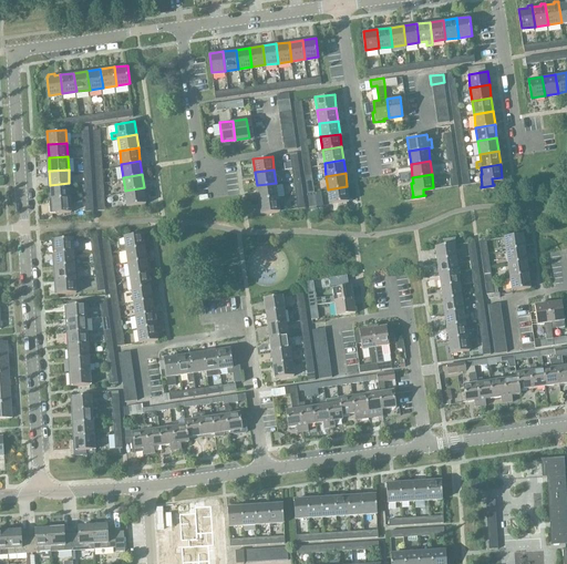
[(50,185),(51,198),(70,197),(69,183),(50,185)]
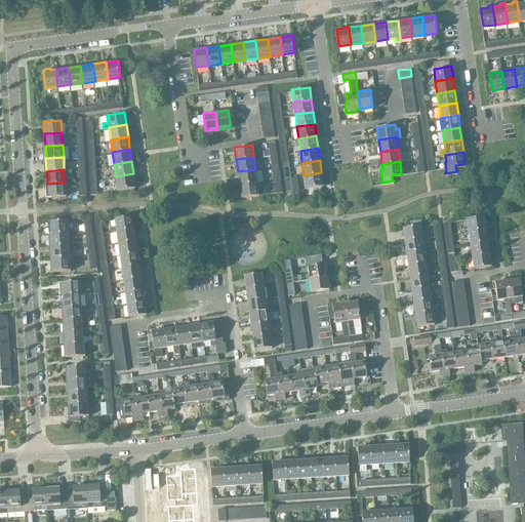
[(238,171),(239,184),(257,182),(255,169),(238,171)]
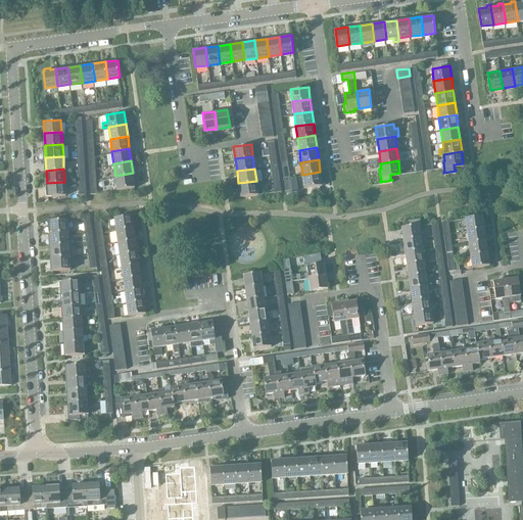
[(320,172),(302,175),(304,187),(322,184),(320,172)]
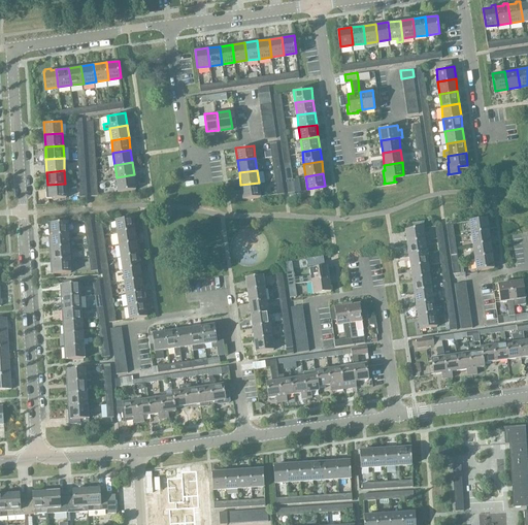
[(134,174),(117,177),(119,190),(136,187),(134,174)]
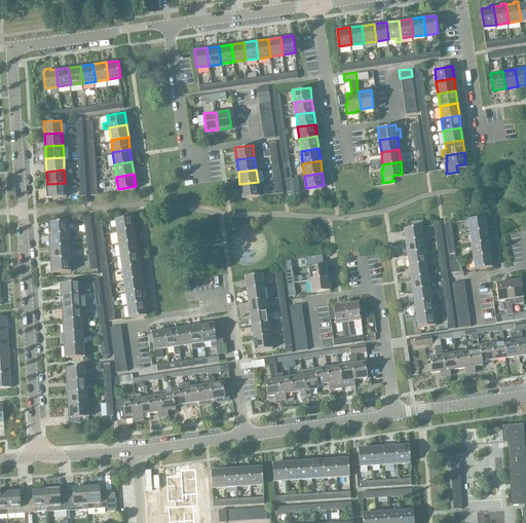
[(258,182),(239,184),(241,197),(259,194),(258,182)]
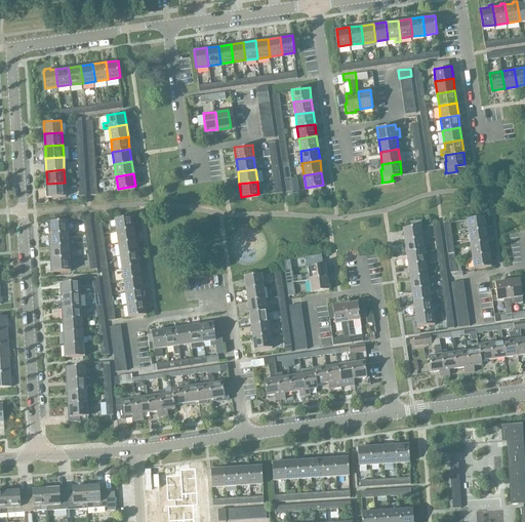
[(65,183),(47,184),(45,184),(46,196),(51,196),(66,195),(65,183)]
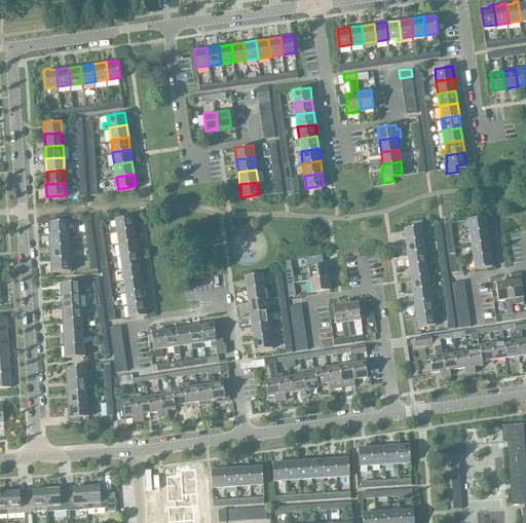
[(134,227),(132,215),(115,217),(116,224),(111,225),(112,230),(117,229),(134,227)]
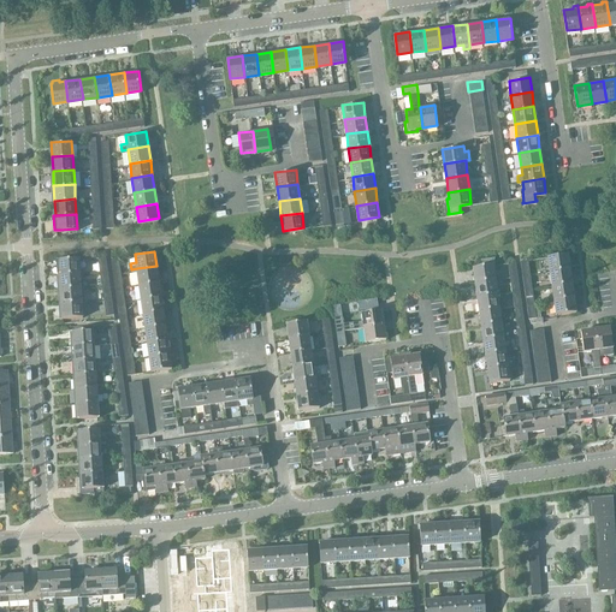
[(548,255),(550,271),(570,267),(568,253),(548,255)]
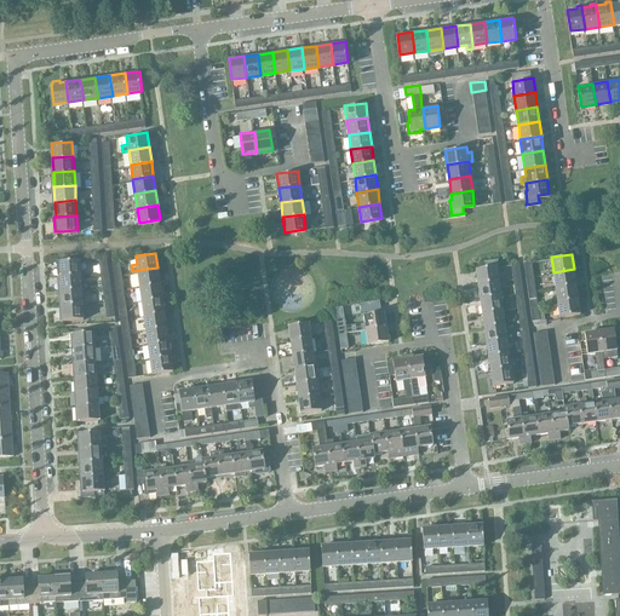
[(475,268),(477,282),(498,278),(497,271),(498,271),(497,258),(498,258),(498,257),(483,259),(484,259),(486,266),(475,268)]
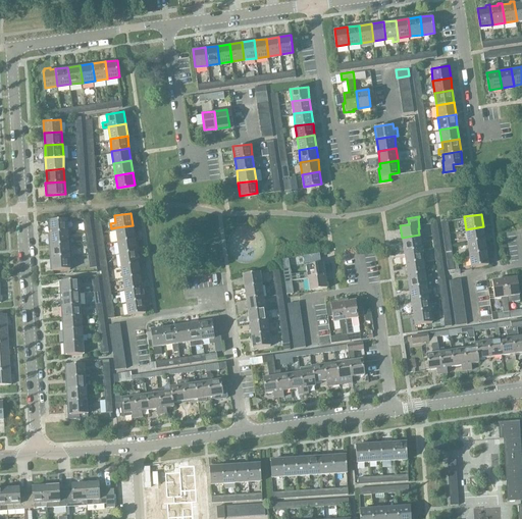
[(50,230),(67,229),(67,217),(53,218),(53,217),(48,218),(49,230),(50,230)]
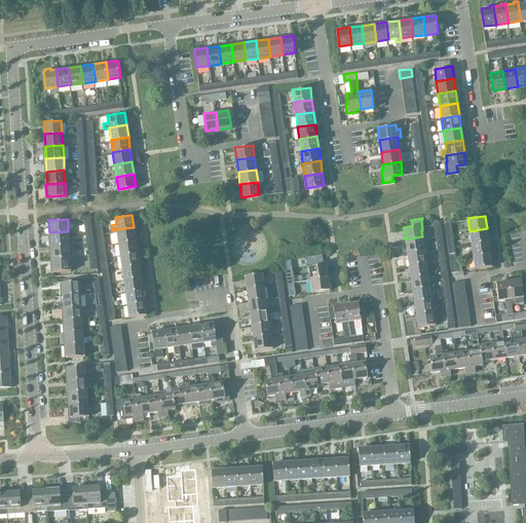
[(117,229),(119,241),(136,239),(134,227),(117,229)]
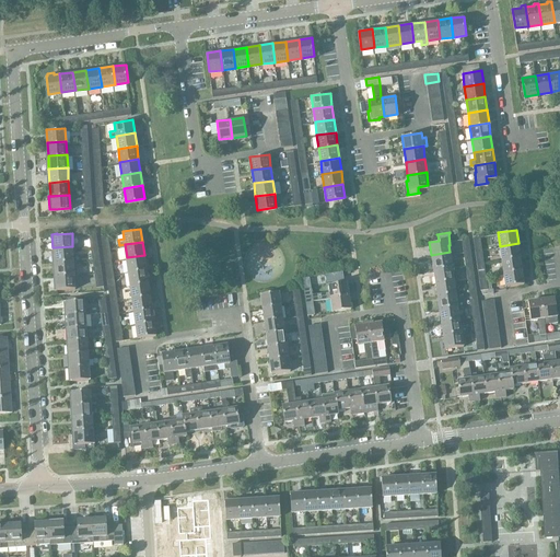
[(500,246),(502,259),(521,256),(518,243),(500,246)]
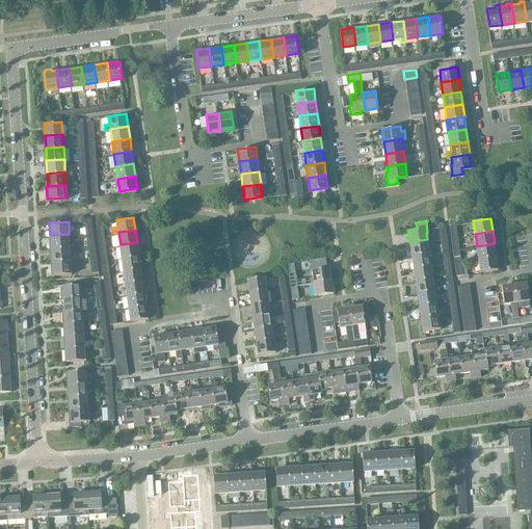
[(51,235),(52,247),(70,246),(69,234),(51,235)]
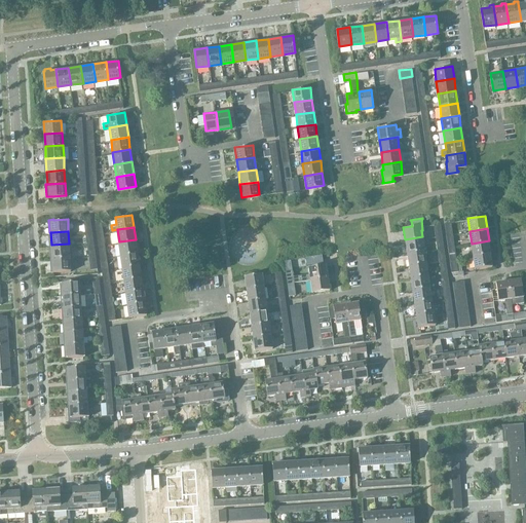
[(405,239),(407,252),(424,249),(422,236),(405,239)]
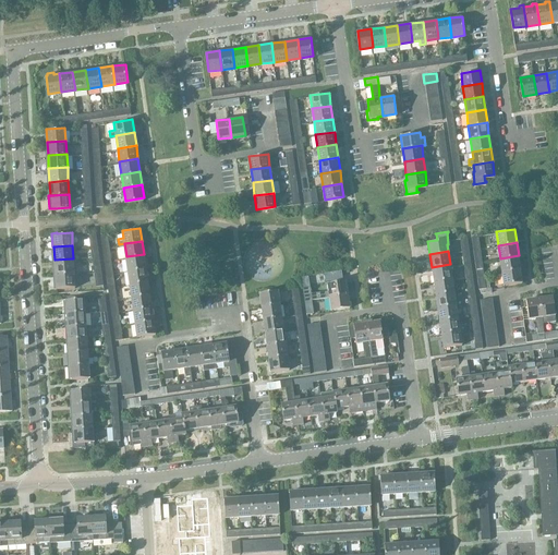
[(126,256),(129,269),(146,267),(144,254),(126,256)]
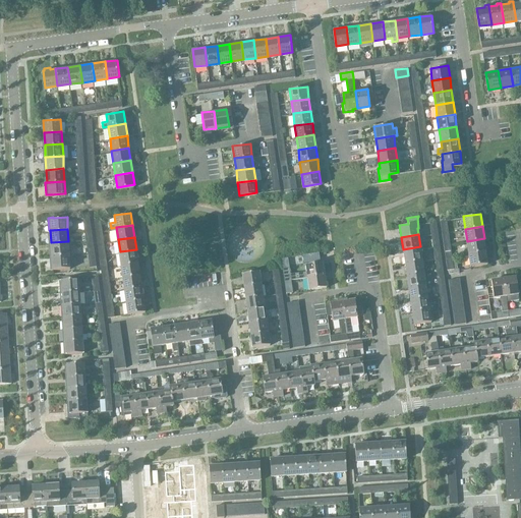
[(467,241),(469,253),(485,250),(484,238),(467,241)]
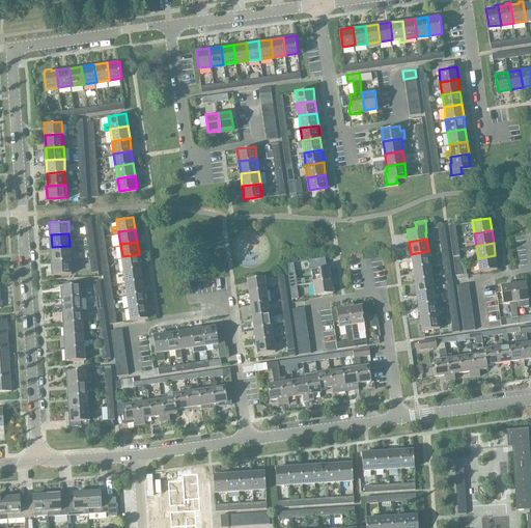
[(52,247),(53,259),(71,258),(70,246),(52,247)]
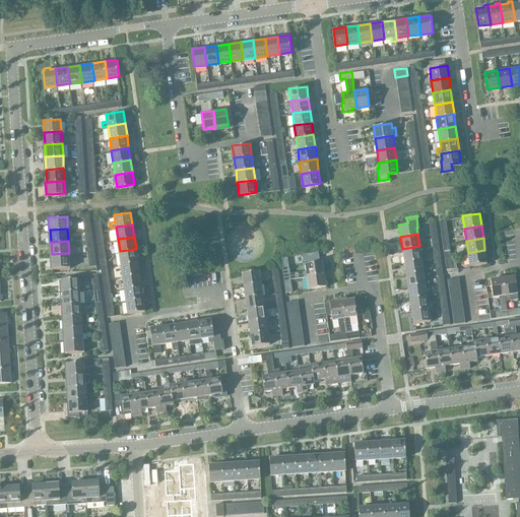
[(402,249),(404,261),(421,258),(419,246),(402,249)]
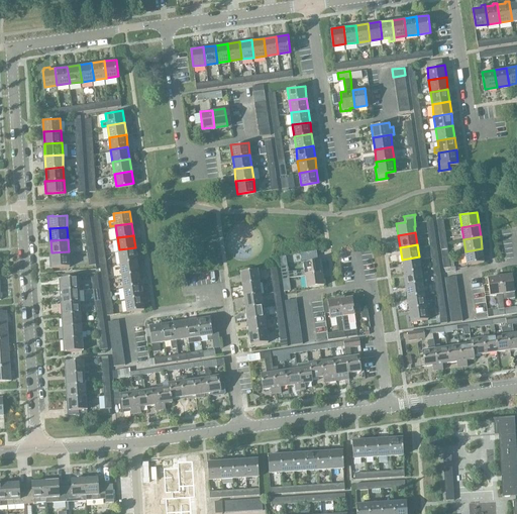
[(119,249),(120,262),(136,260),(135,247),(119,249)]
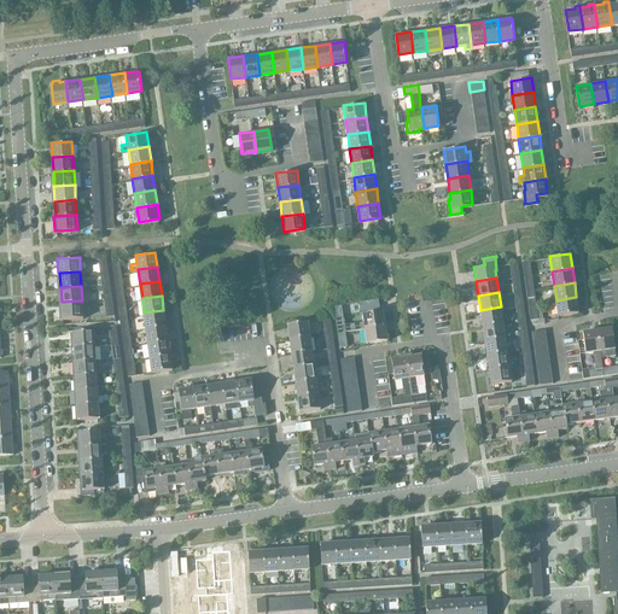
[(359,300),(360,309),(379,307),(378,297),(359,300)]
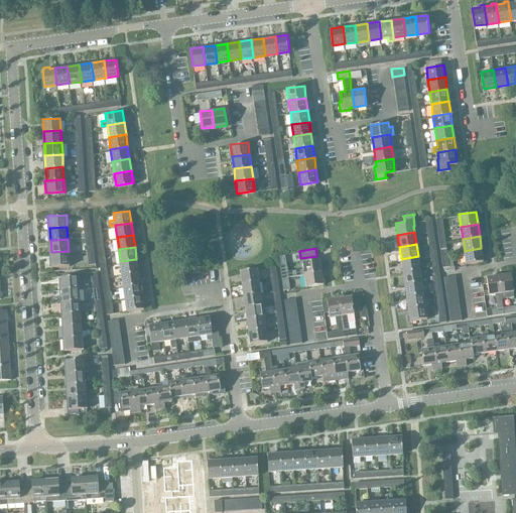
[(481,248),(465,251),(466,263),(483,261),(481,248)]
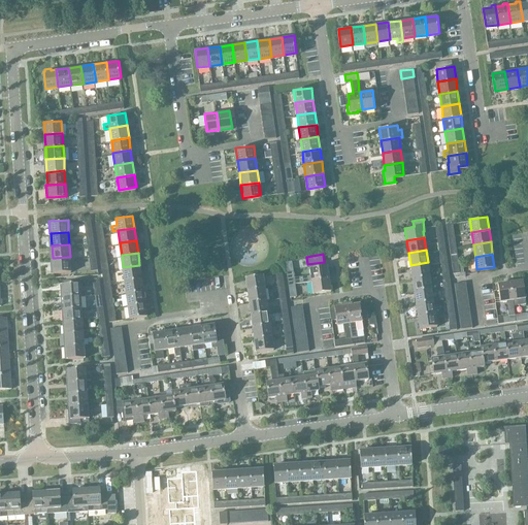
[(70,257),(53,258),(54,270),(71,269),(70,257)]
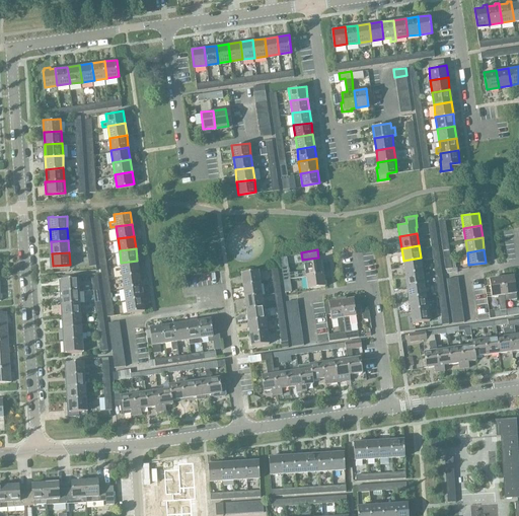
[(403,261),(404,273),(423,271),(421,258),(403,261)]
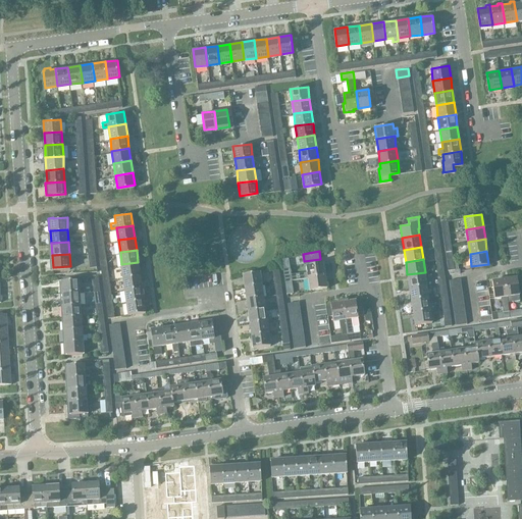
[(121,264),(123,276),(140,274),(138,262),(121,264)]
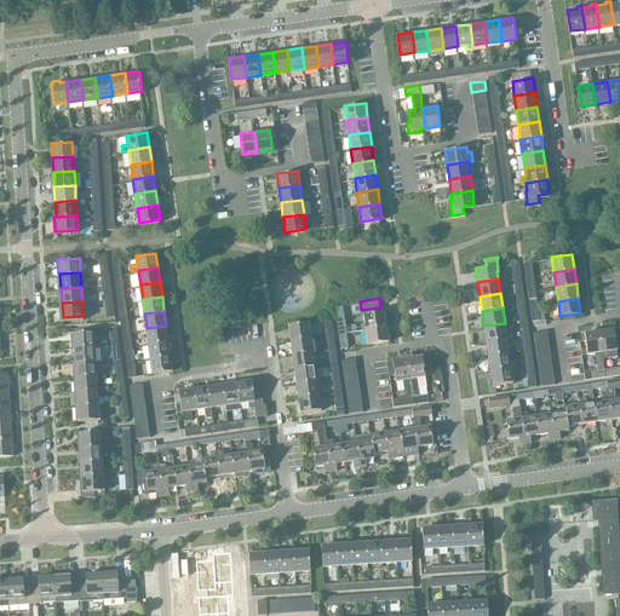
[(363,314),(365,321),(345,324),(344,316),(337,317),(338,333),(366,328),(386,326),(384,311),(363,314)]
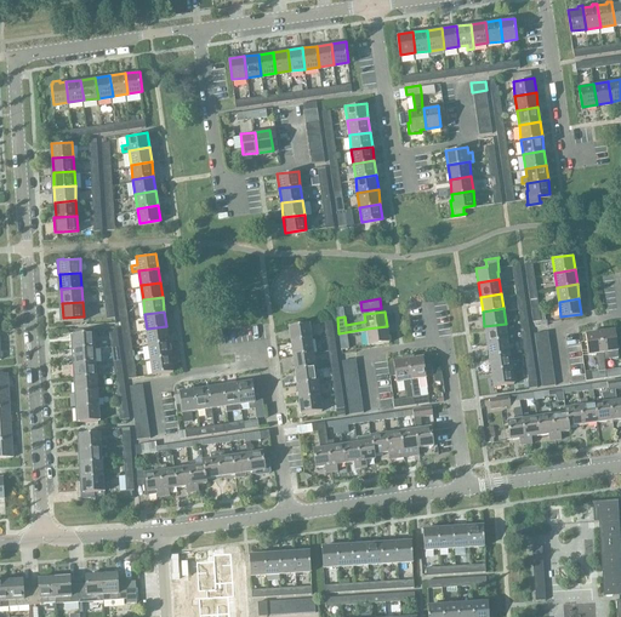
[(309,323),(289,325),(290,340),(311,337),(309,323)]
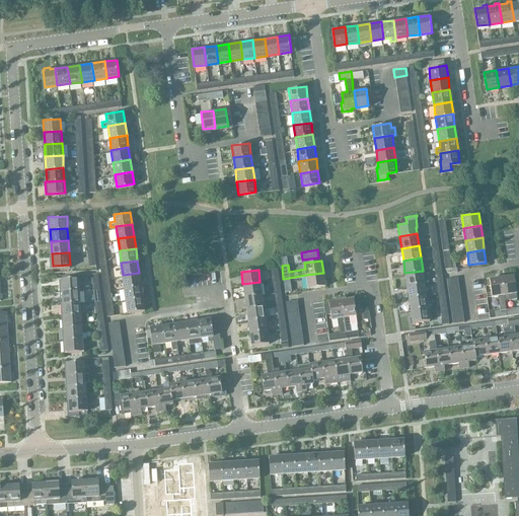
[(404,273),(406,285),(424,283),(423,271),(404,273)]
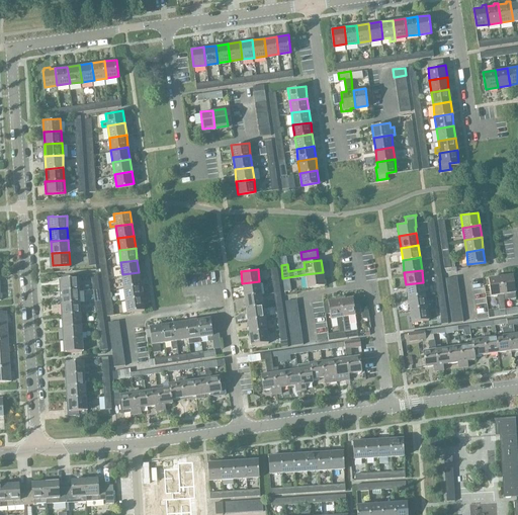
[(122,274),(124,286),(141,284),(139,272),(122,274)]
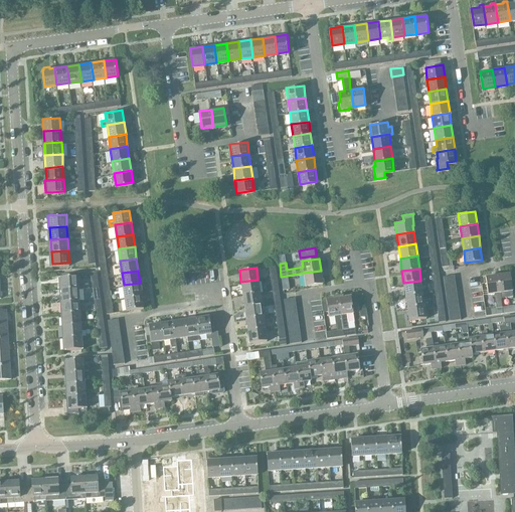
[(321,271),(304,273),(305,286),(323,283),(321,271)]
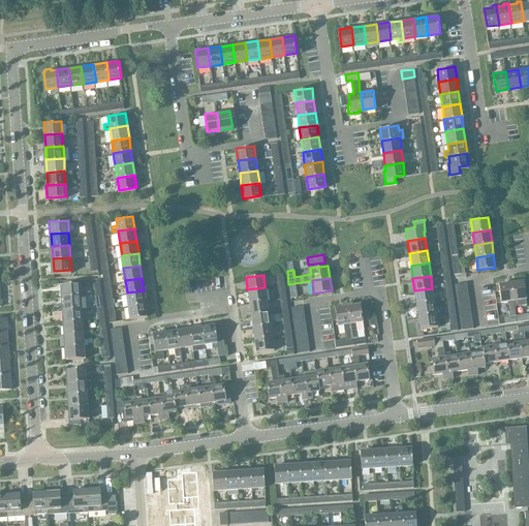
[(524,280),(511,281),(515,304),(527,303),(524,280)]
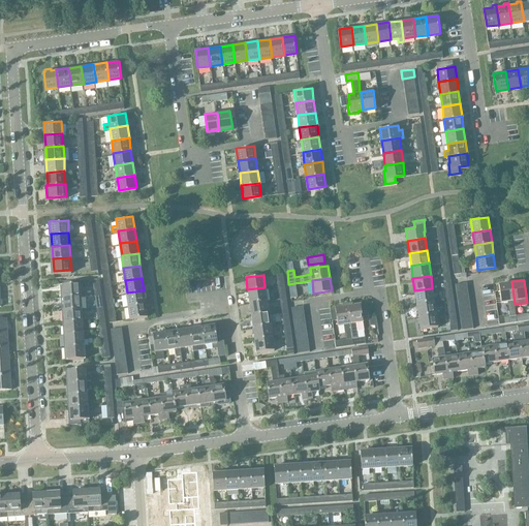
[(515,304),(511,281),(499,283),(501,301),(508,300),(510,314),(499,316),(500,322),(518,320),(517,313),(515,304)]
